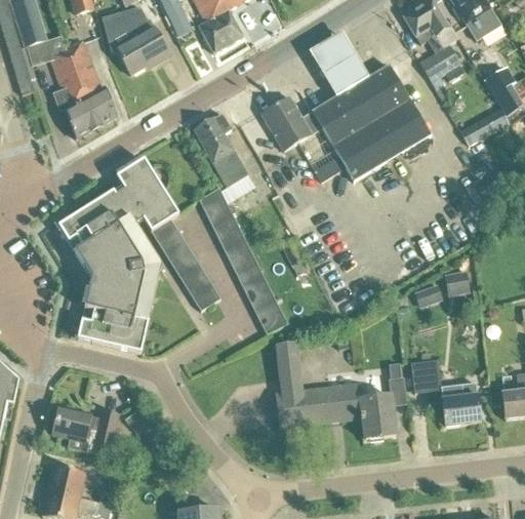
[(0,0),(0,23),(22,94),(34,91),(5,0),(0,0)]
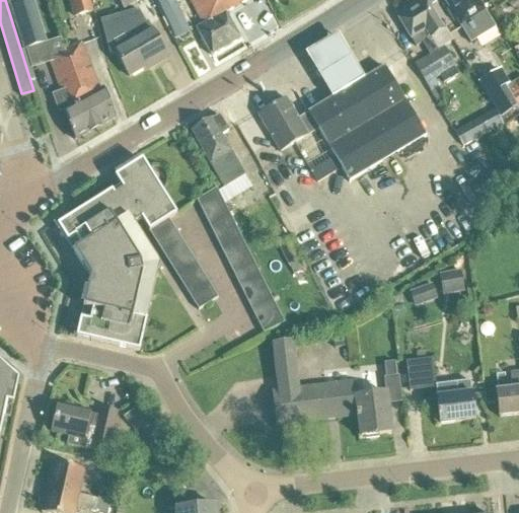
[(43,40),(30,0),(8,0),(23,46),(43,40)]
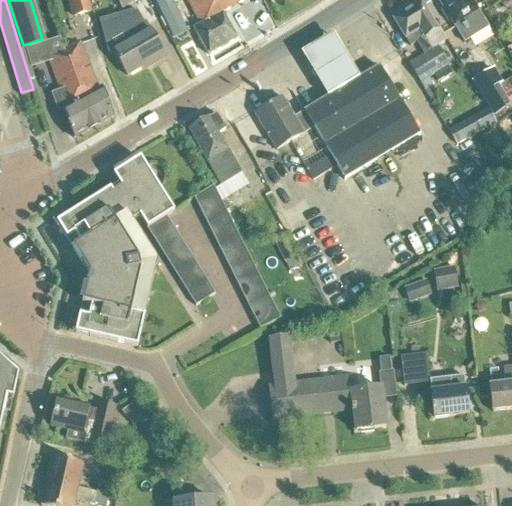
[(91,9),(89,0),(68,0),(72,14),(91,9)]
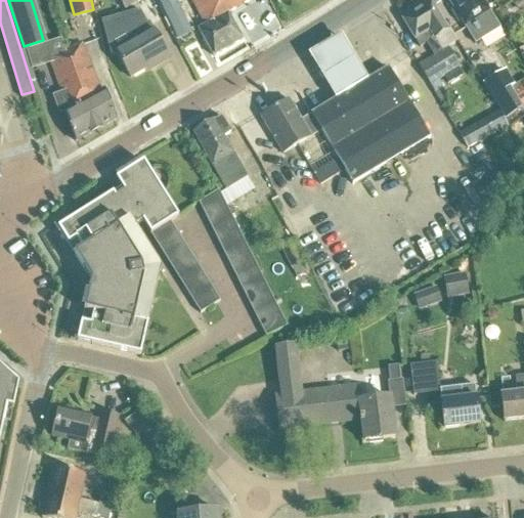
[(121,0),(125,6),(134,0),(137,0),(150,23),(162,15),(153,0),(121,0)]
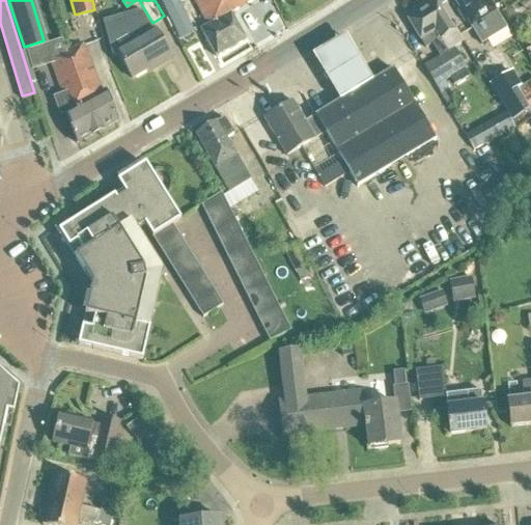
[(163,0),(184,35),(196,29),(179,0),(163,0)]
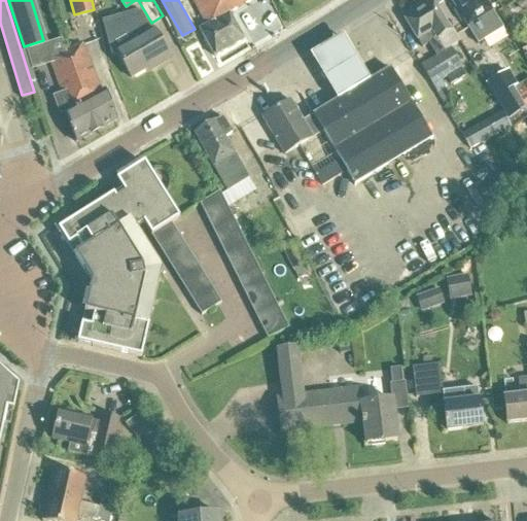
[(214,54),(244,36),(229,9),(244,0),(194,0),(206,23),(199,26),(214,54)]
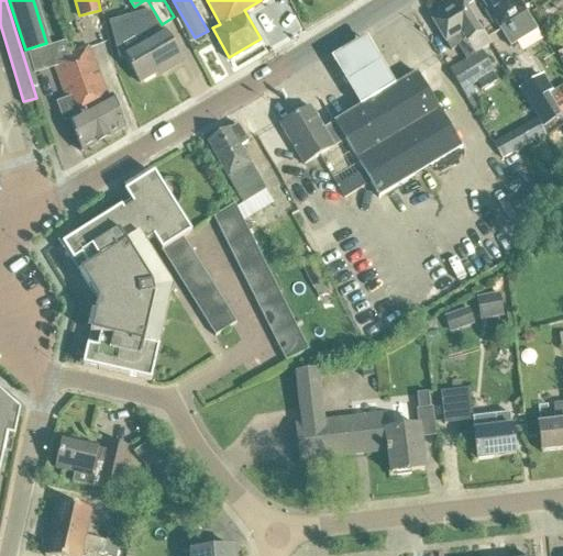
[(481,29),(463,0),(459,0),(431,17),(445,40),(451,47),(459,43),(466,56),(449,67),(465,96),(475,90),(471,82),(494,69),(481,47),(475,52),(466,39),(481,29)]
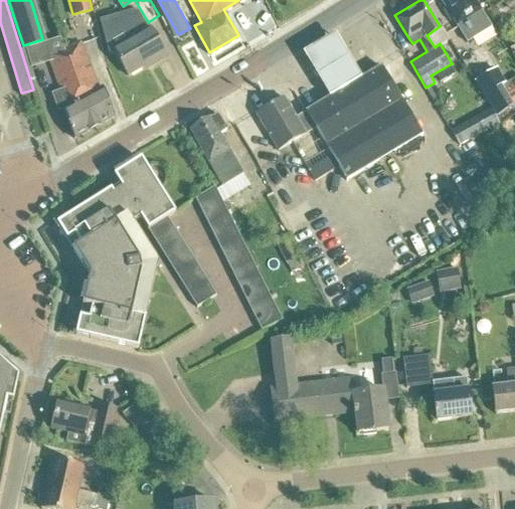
[(452,16),(457,25),(482,9),(476,0),(442,0),(445,5),(442,6),(449,18),(452,16)]
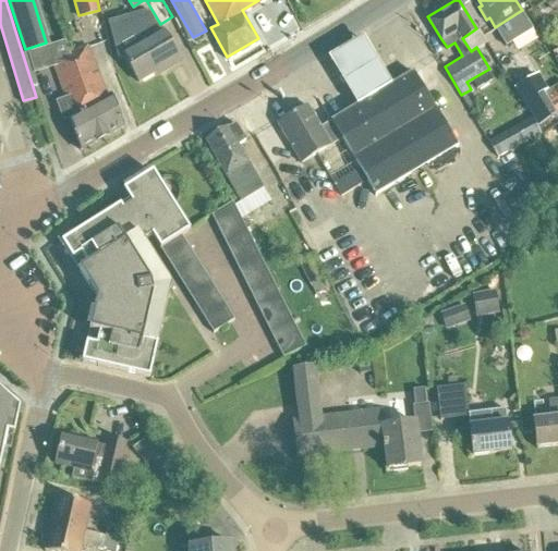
[(164,69),(181,59),(164,28),(124,50),(140,78),(162,65),(164,69)]
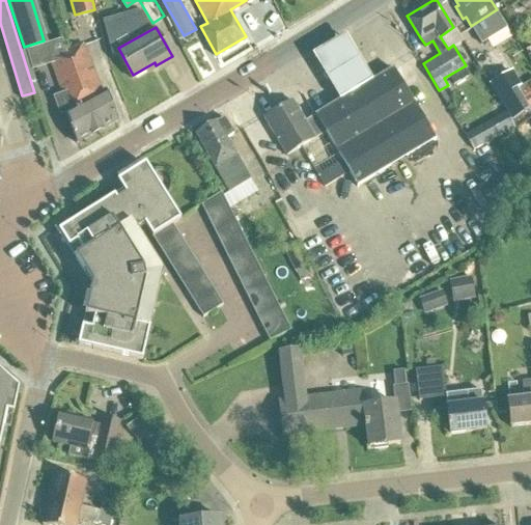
[(477,48),(491,75),(511,64),(498,37),(477,48)]
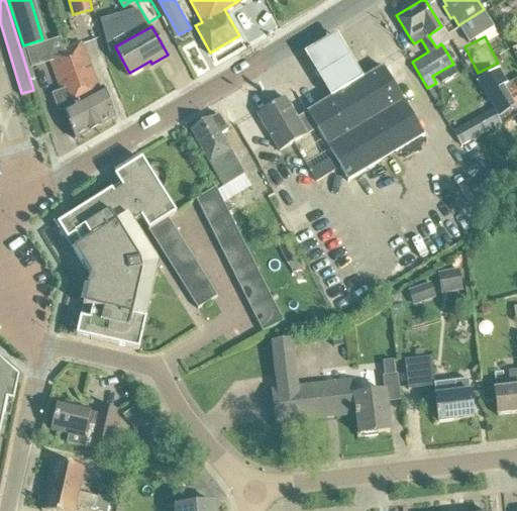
[(358,78),(334,37),(302,57),(327,97),(358,78)]
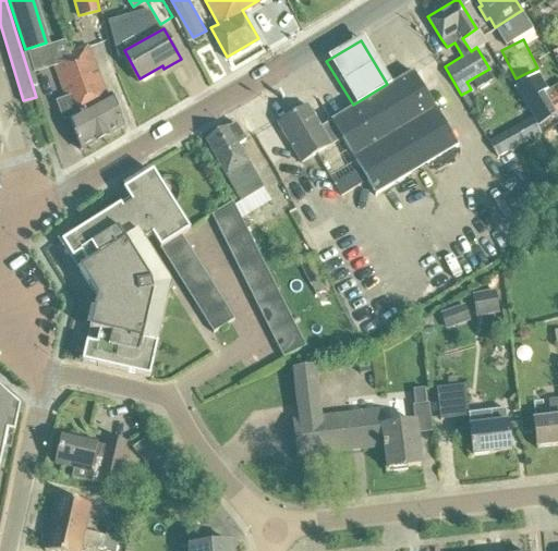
[(107,133),(122,125),(110,94),(107,95),(87,43),(73,49),(92,102),(95,101),(107,133)]
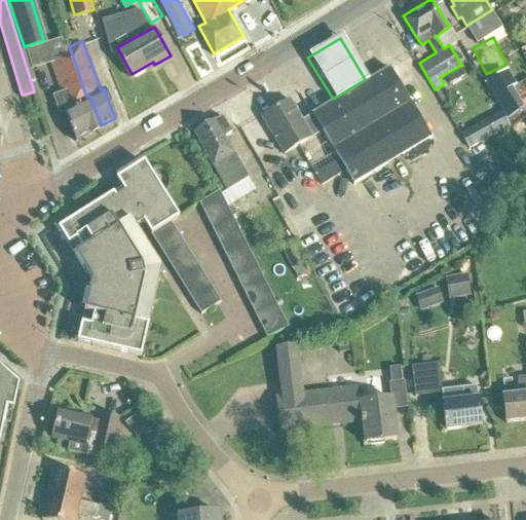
[(86,97),(69,46),(50,53),(69,106),(64,108),(76,139),(101,125),(89,96),(86,97)]
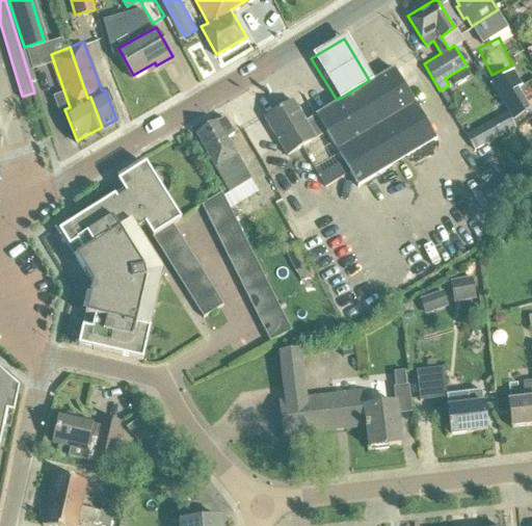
[(293,98),(264,115),(287,153),(316,136),(315,135),(324,129),(357,184),(436,136),(393,66),(372,78),(369,80),(341,98),(337,100),(306,119),(293,98)]
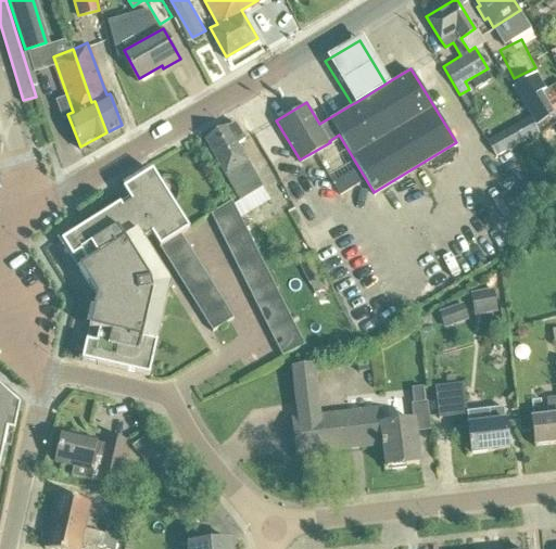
[(540,90),(544,88),(534,72),(514,84),(536,122),(553,112),(552,111),(540,90)]
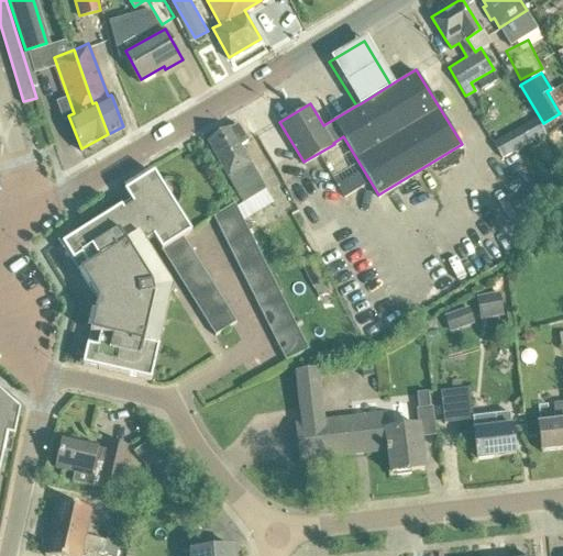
[(247,137),(238,121),(208,139),(243,200),(264,187),(239,143),(247,137)]
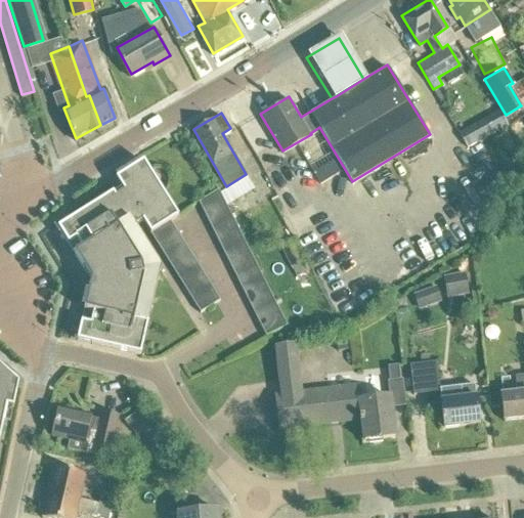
[(461,131),(468,145),(489,134),(481,120),(466,127),(461,117),(453,121),(460,131),(461,131)]
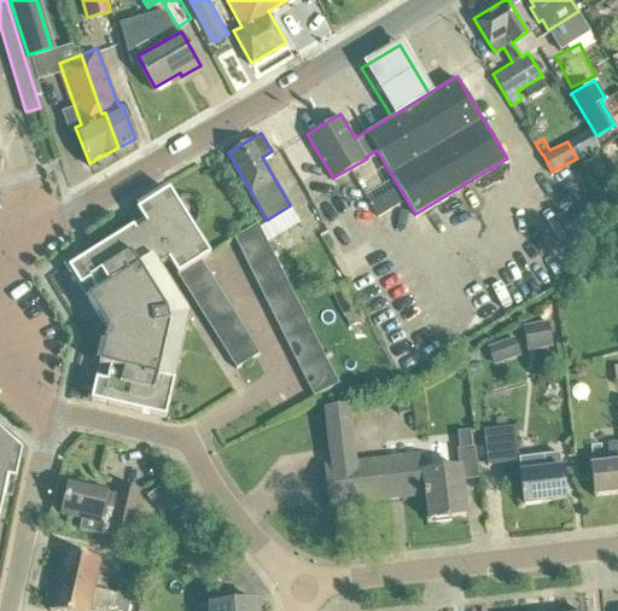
[(260,350),(200,257),(209,252),(168,187),(135,208),(145,222),(134,228),(132,225),(68,266),(105,326),(106,329),(91,399),(165,417),(174,377),(158,372),(170,324),(168,310),(153,287),(167,279),(157,263),(168,257),(237,366),(260,350)]
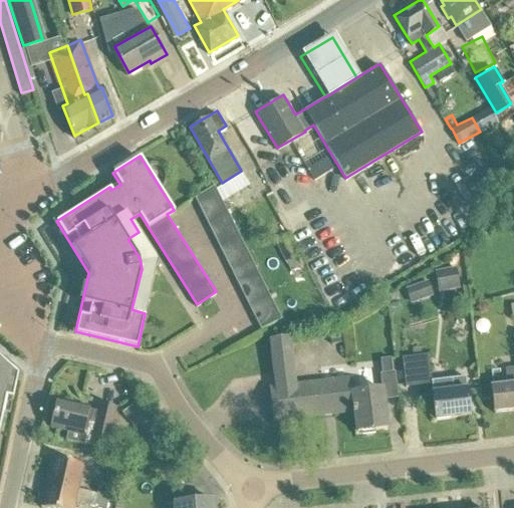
[(261,327),(281,317),(282,317),(216,186),(196,196),(261,327)]
